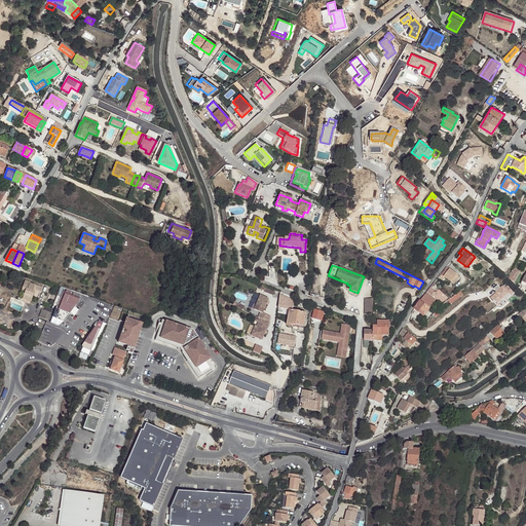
[(459,277),(449,269),(447,268),(442,275),(442,274),(439,278),(442,280),(445,277),(454,285),(459,277)]
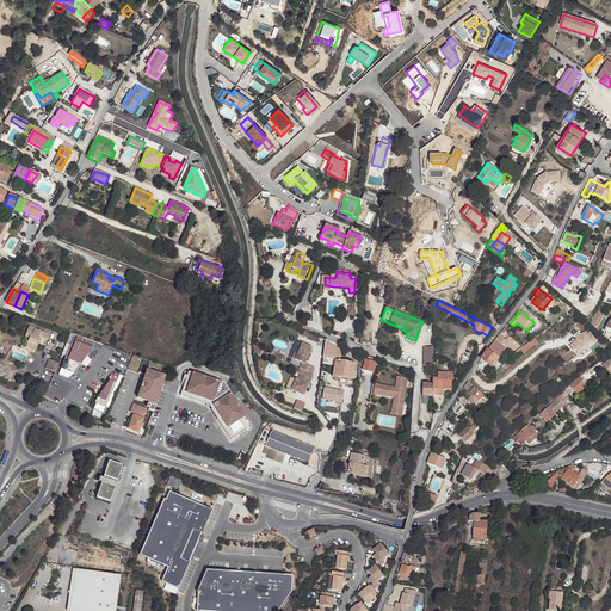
[(598,312),(591,322),(597,326),(604,314),(598,312)]
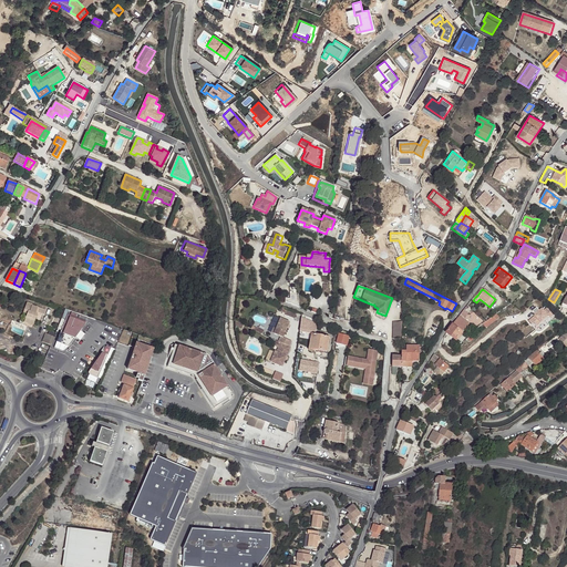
[(32,307),(27,305),(23,315),(28,317),(26,325),(34,328),(39,315),(45,317),(47,312),(32,307)]
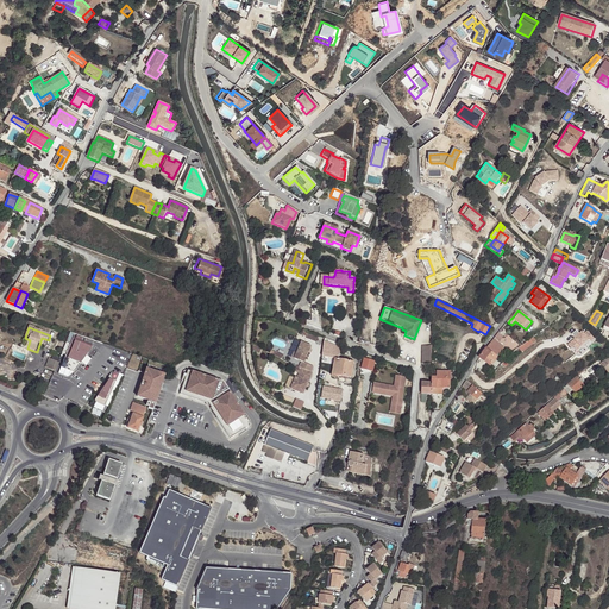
[(315,340),(318,336),(302,330),(300,334),(315,340)]
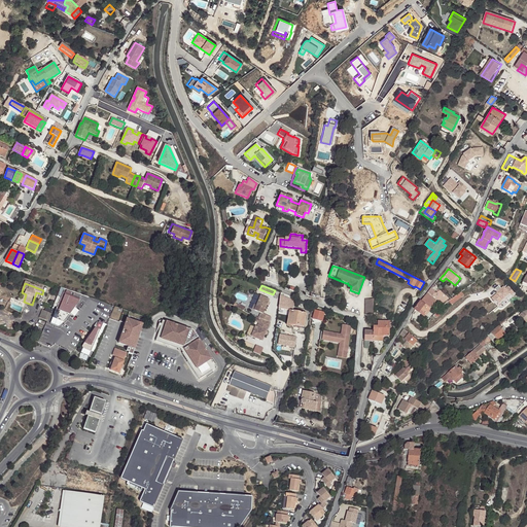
[(427,293),(415,309),(424,316),(436,301),(431,296),(427,293)]
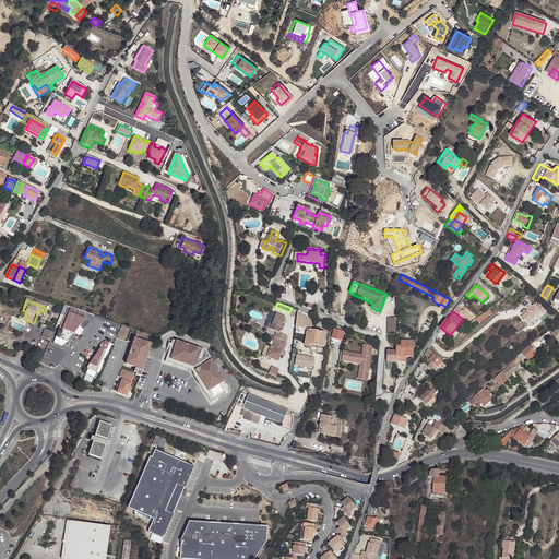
[(271,322),(269,328),(275,330),(277,331),(281,321),(282,318),(283,316),(274,312),(271,322)]
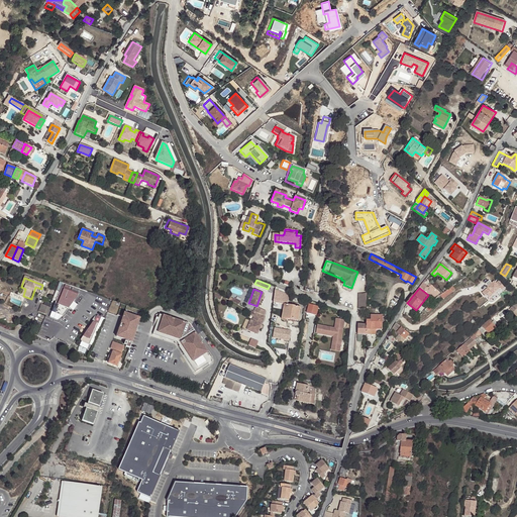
[(440,295),(443,299),(452,292),(450,289),(443,293),(440,295)]
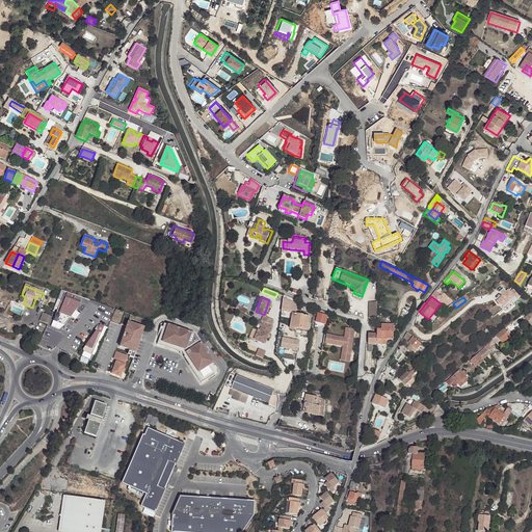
[(284,312),(291,313),(296,314),(297,303),(282,298),(280,311),(284,312)]
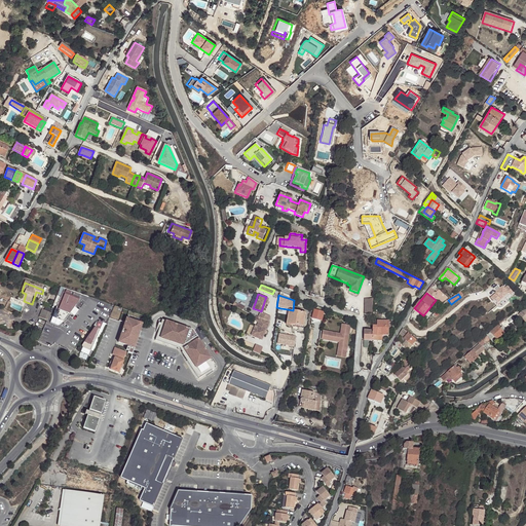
[(373,314),(374,299),(366,299),(365,314),(373,314)]
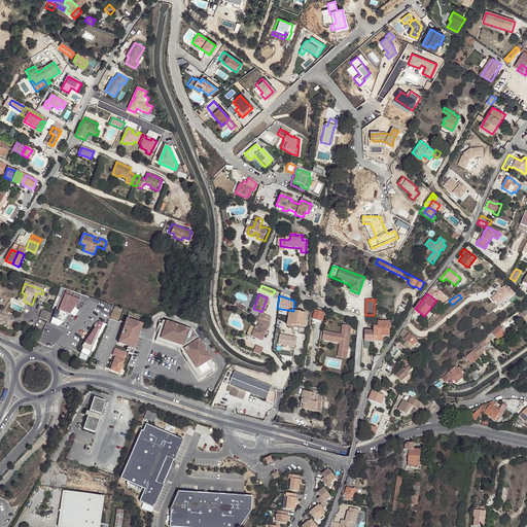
[(440,309),(434,315),(437,318),(443,312),(440,309)]
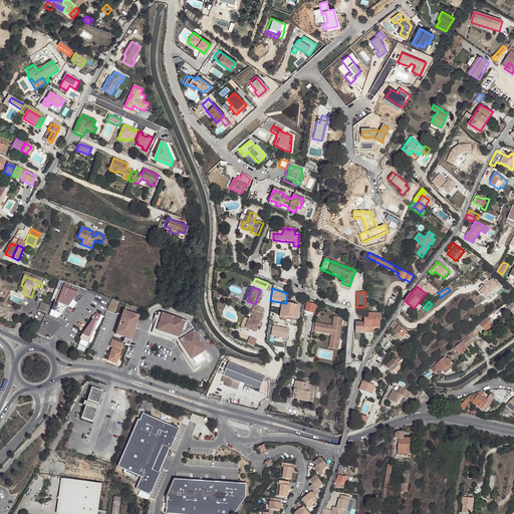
[(286,303),(281,302),(279,315),(285,316),(295,318),(297,305),(286,303)]
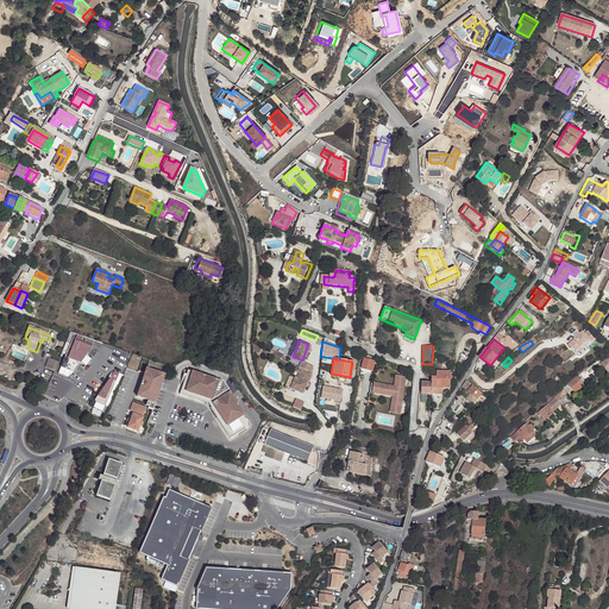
[(364,358),(360,369),(372,371),(375,362),(364,358)]
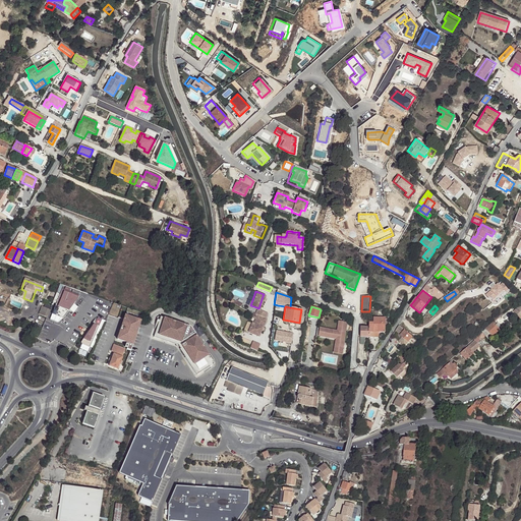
[(51,311),(43,307),(40,315),(48,319),(51,311)]
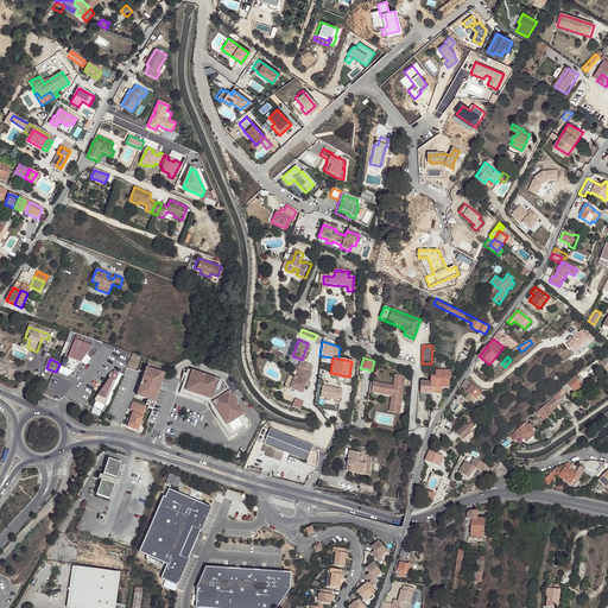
[(302,360),(299,359),(297,363),(299,365),(297,371),(299,371),(297,377),(295,375),(293,375),(290,386),(302,391),(305,384),(306,380),(310,369),(309,368),(311,363),(302,360)]
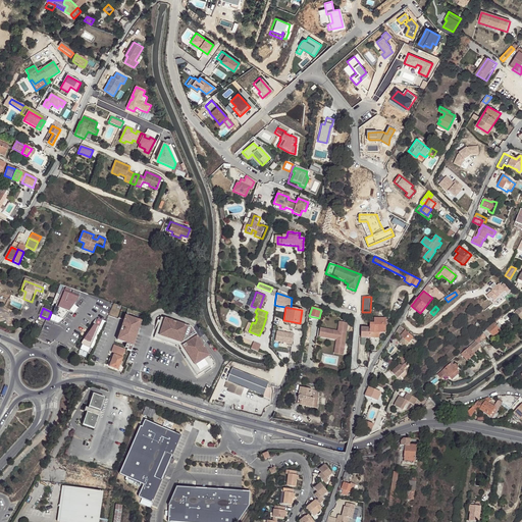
[(369,329),(362,329),(362,341),(366,341),(369,341),(369,340),(378,340),(379,333),(386,333),(386,329),(388,329),(388,319),(373,318),(373,314),(371,314),(371,312),(370,312),(369,329)]
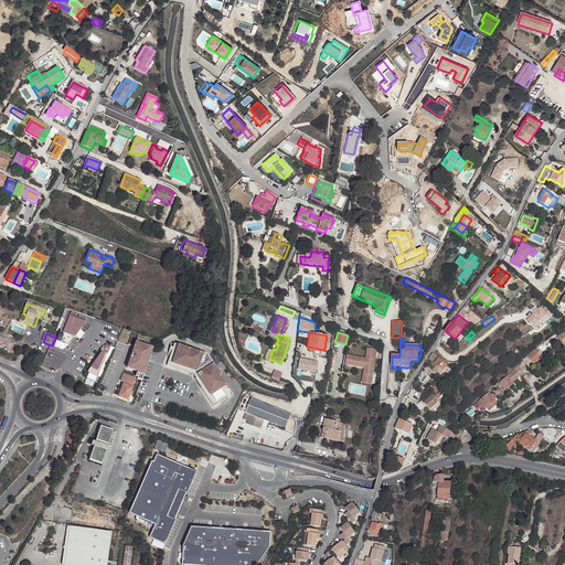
[(137,340),(127,368),(137,372),(136,376),(138,377),(137,379),(141,381),(151,353),(155,343),(147,341),(146,343),(137,340)]
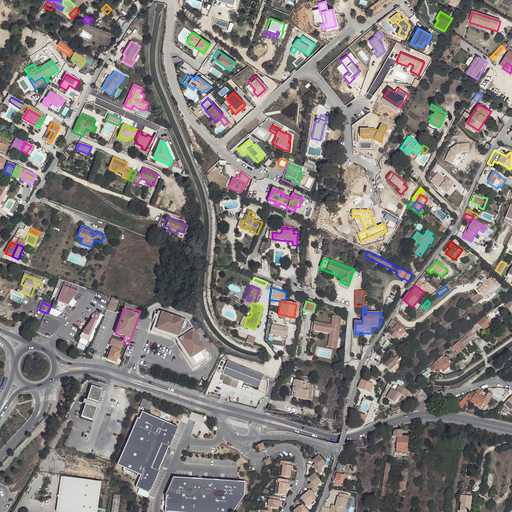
[(156,311),(155,314),(153,313),(150,323),(152,323),(149,331),(175,339),(178,343),(177,343),(186,358),(194,369),(200,364),(202,366),(211,361),(209,358),(211,357),(193,330),(192,331),(191,329),(192,328),(188,321),(156,311)]
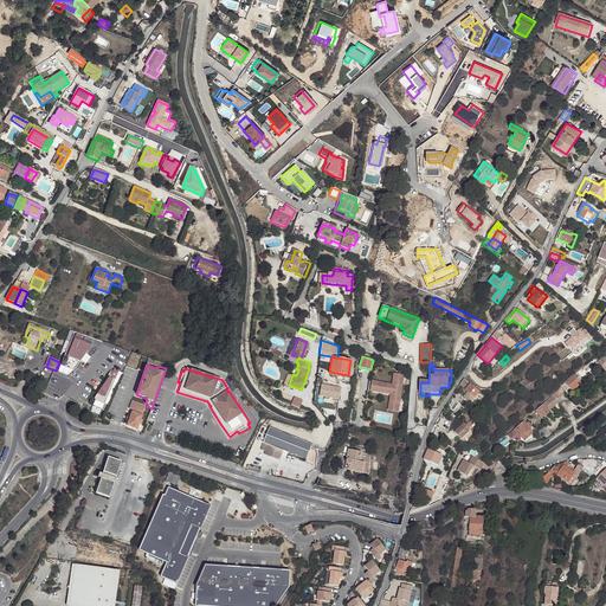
[(114,369),(94,398),(95,399),(104,404),(118,371),(114,369)]
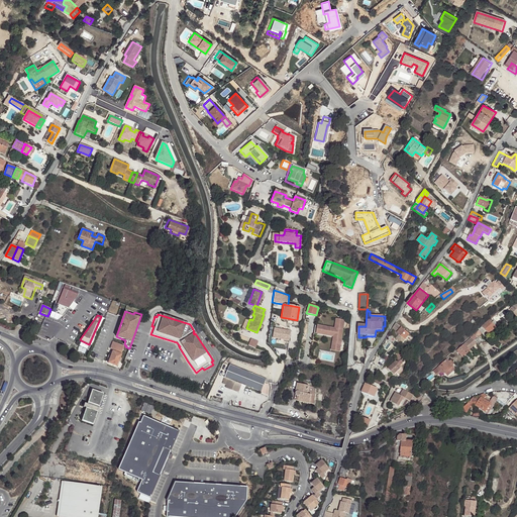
[(334,329),(322,327),(321,335),(333,337),(332,347),(340,348),(344,320),(335,319),(334,329)]
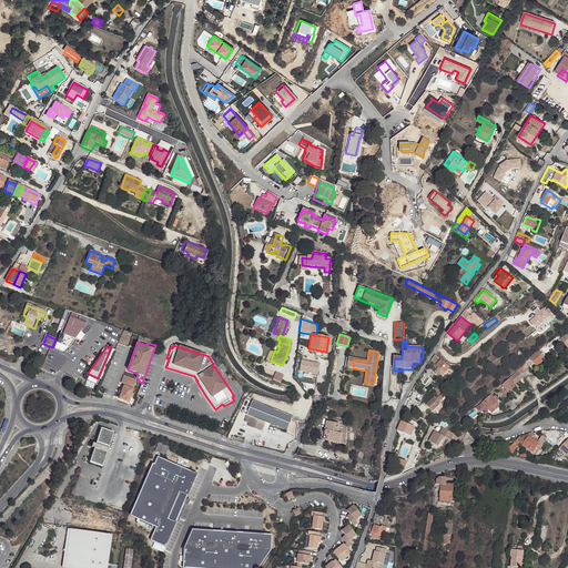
[(537,352),(529,358),(517,369),(518,372),(519,373),(525,379),(530,375),(526,369),(529,366),(534,372),(537,368),(537,367),(545,359),(544,358),(540,355),(537,352)]
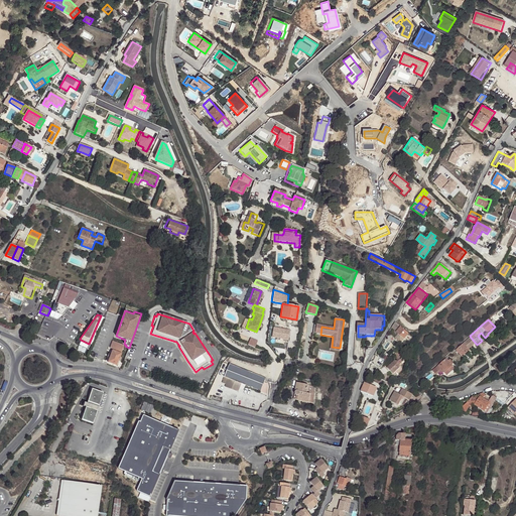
[(404,339),(408,335),(400,328),(395,323),(392,328),(397,332),(396,333),(400,336),(404,339)]
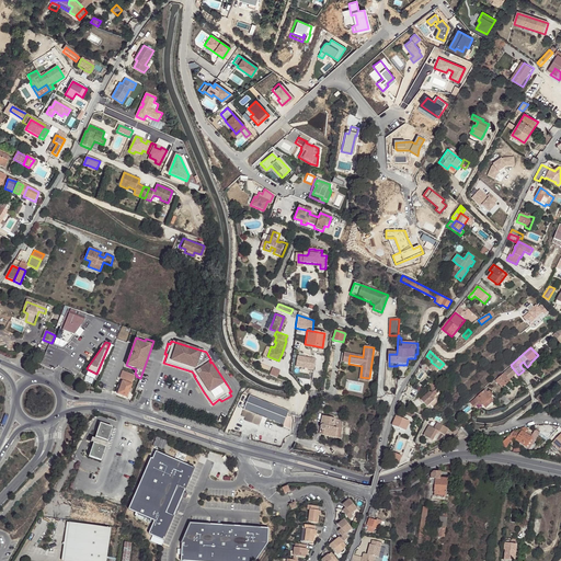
[(313,370),(315,359),(297,357),(296,368),(313,370)]
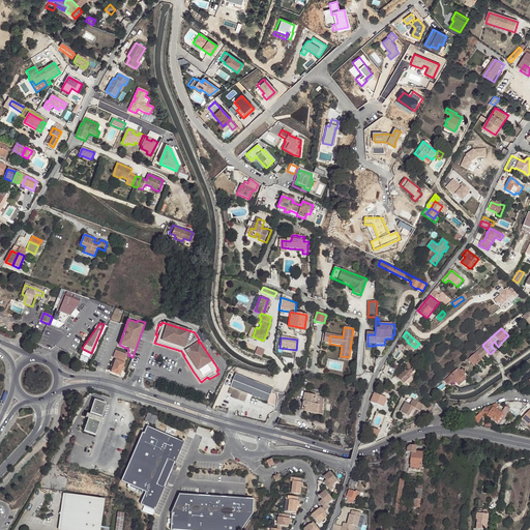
[(483,347),(475,353),(469,359),(474,366),(481,360),(480,359),(488,352),(484,348),(483,347)]
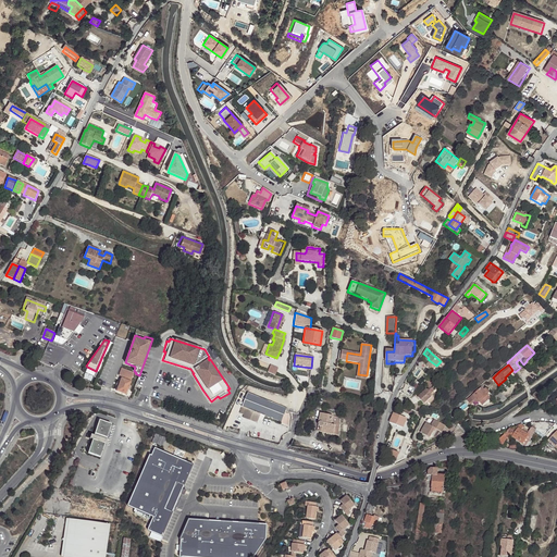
[(279,369),(271,367),(269,374),(276,376),(279,369)]
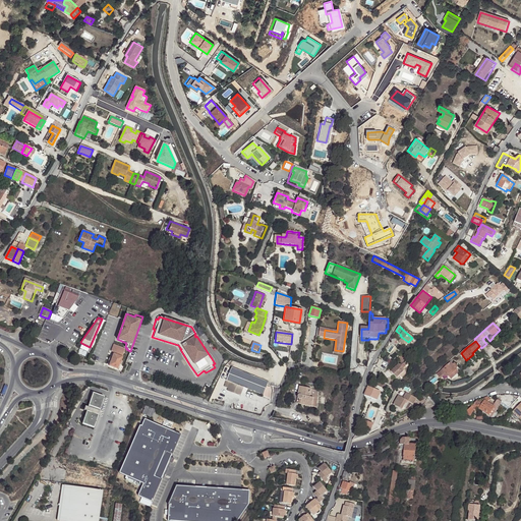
[(110,362),(108,365),(118,369),(121,361),(125,349),(113,345),(110,353),(113,354),(111,358),(110,362)]
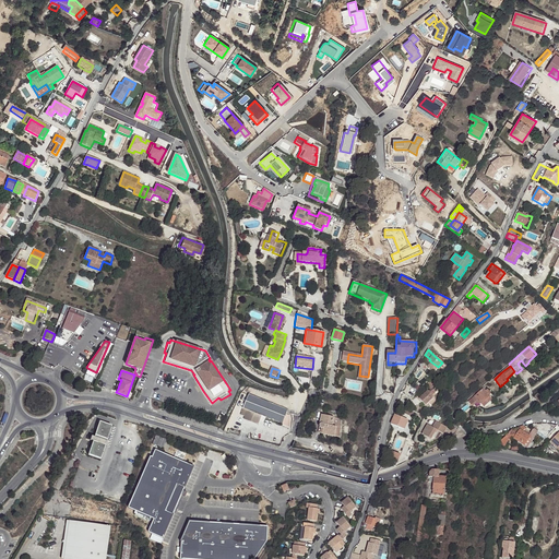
[(429,389),(431,391),(429,393),(432,396),(435,393),(436,393),(433,390),(438,387),(431,380),(426,385),(429,389)]
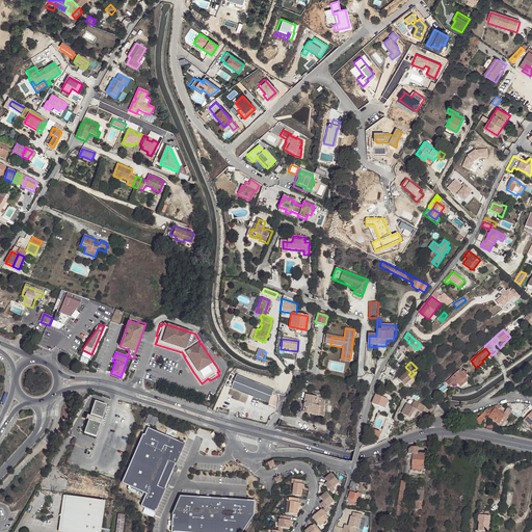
[(388,377),(391,380),(401,371),(398,368),(388,377)]
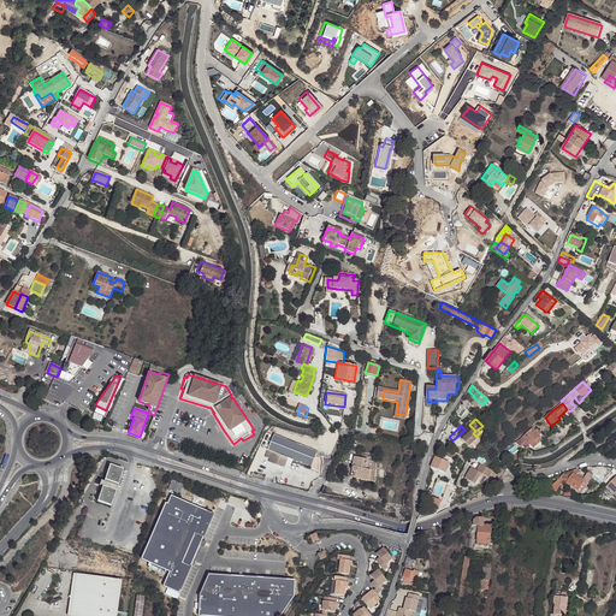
[(534,431),(534,430),(532,428),(516,443),(521,448),(525,444),(526,446),(529,444),(531,445),(539,437),(539,436),(542,434),(537,430),(534,431)]
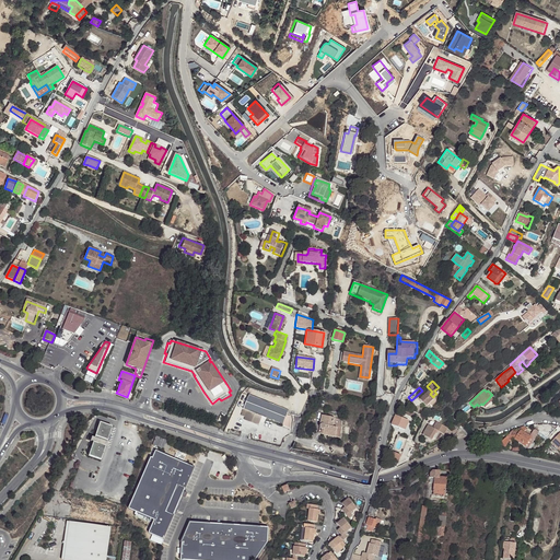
[(428,392),(420,399),(426,407),(434,398),(433,397),(430,394),(428,392)]
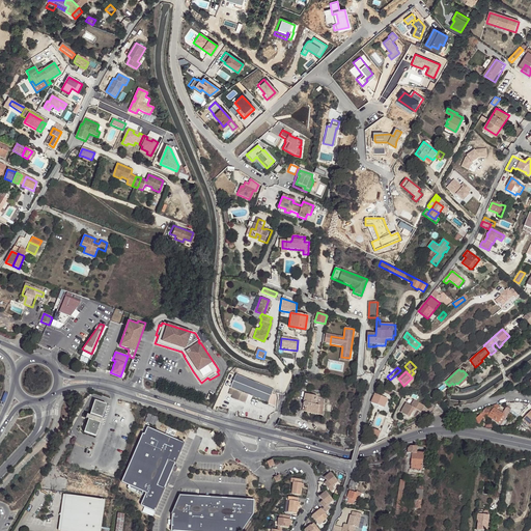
[(474,382),(480,376),(476,372),(471,378),(474,382)]
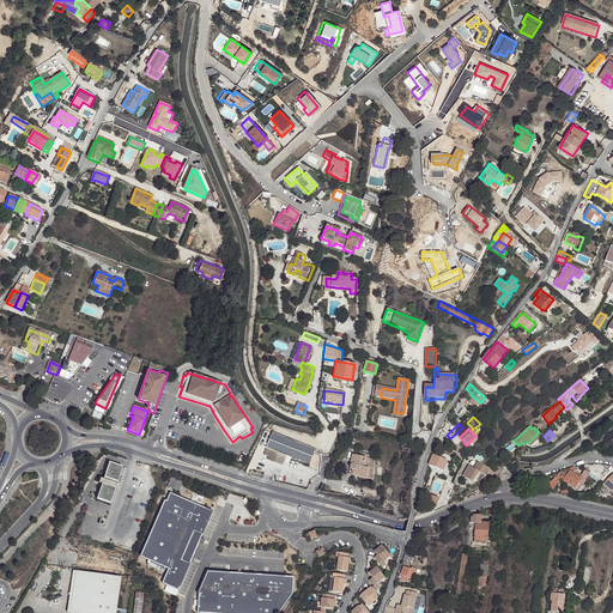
[(315,450),(273,434),(267,448),(265,455),(269,456),(268,460),(283,466),(286,456),(309,465),(310,465),(314,454),(315,450)]
